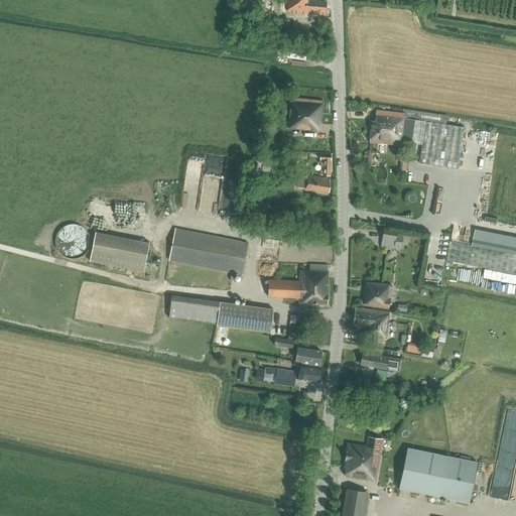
[(287,0),(286,12),(325,15),(326,2),(306,0),(305,0),(287,0)]
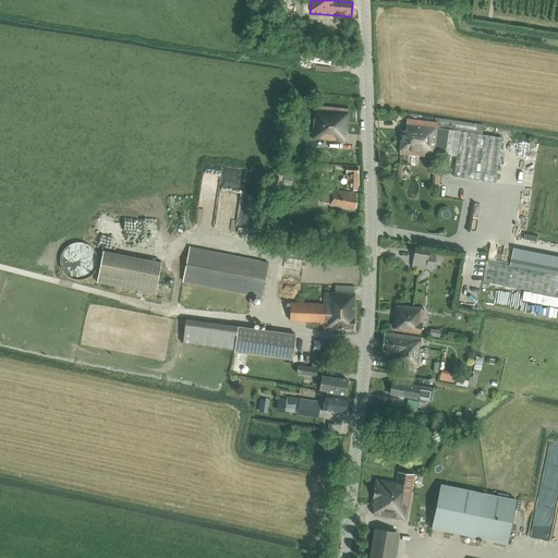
[(312,138),(319,138),(319,140),(323,141),(326,138),(343,141),(344,134),(346,134),(348,109),(315,107),(312,138)]
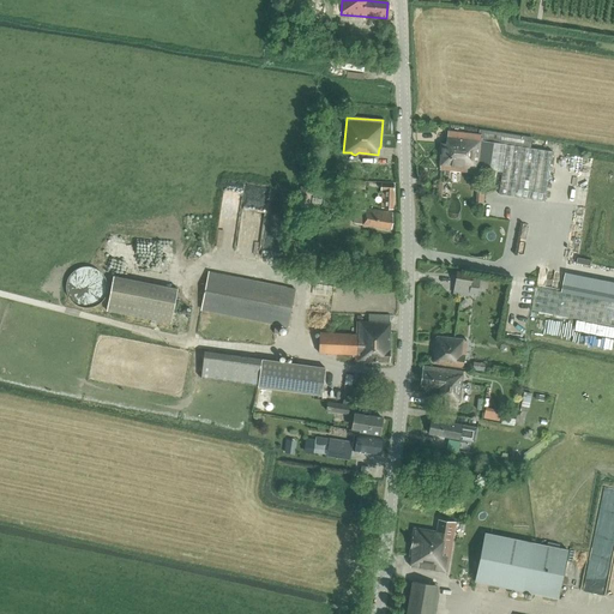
[(531,139),(480,131),(479,137),(480,137),(479,169),(503,173),(499,194),(545,202),(553,151),(530,148),(531,139)]
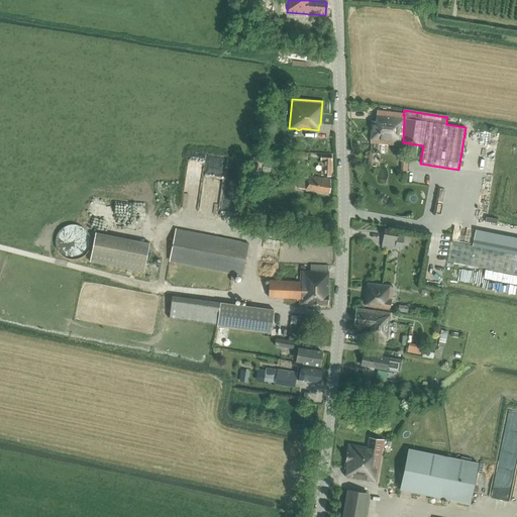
[(402,145),(403,142),(404,115),(403,115),(376,111),(376,120),(371,120),(370,143),(402,145)]
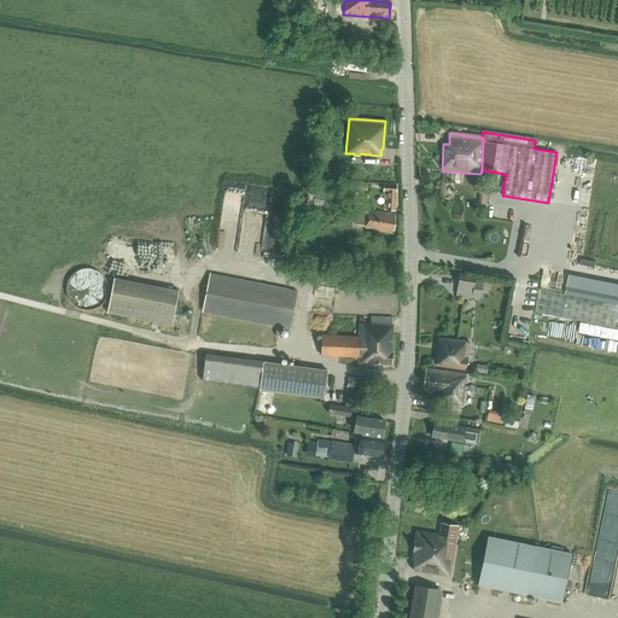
[(353,181),(351,190),(367,191),(368,184),(353,181)]
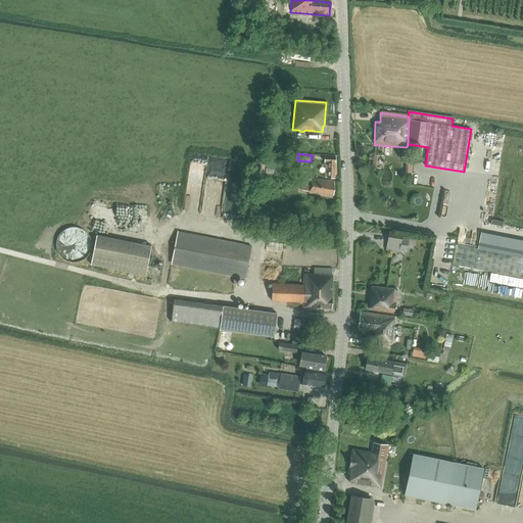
[(333,178),(334,156),(324,156),(324,161),(325,161),(324,177),(333,178)]
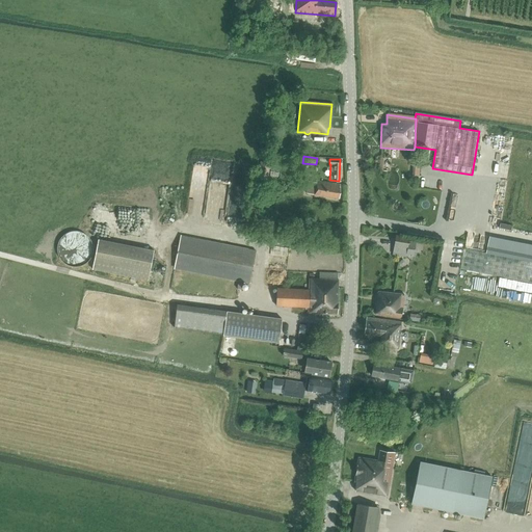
[(270,163),(262,161),(259,177),(268,179),(270,163)]
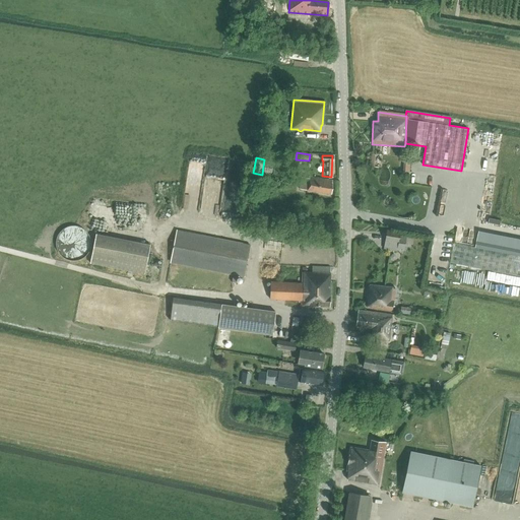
[(300,188),(330,193),(332,180),(302,175),(300,188)]
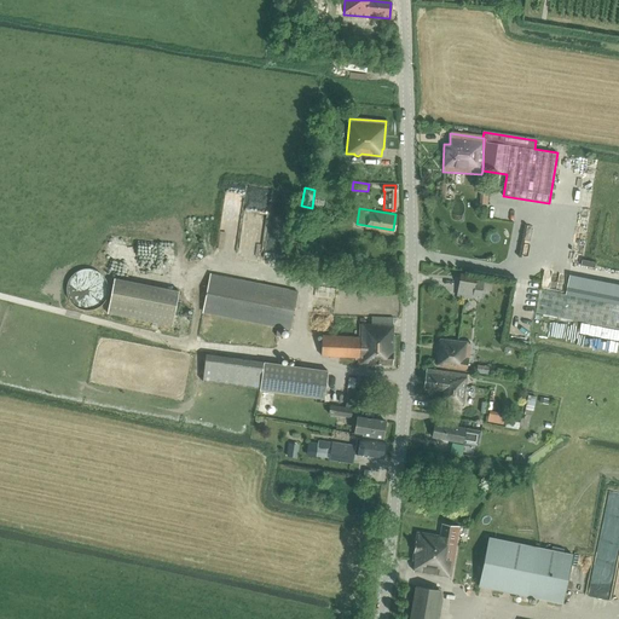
[(256,265),(277,268),(281,244),(260,242),(256,265)]
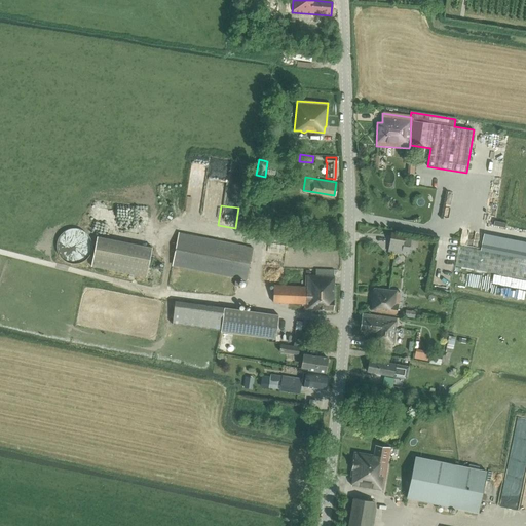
[(391,232),(388,252),(402,254),(403,252),(409,253),(411,239),(405,238),(405,234),(391,232)]
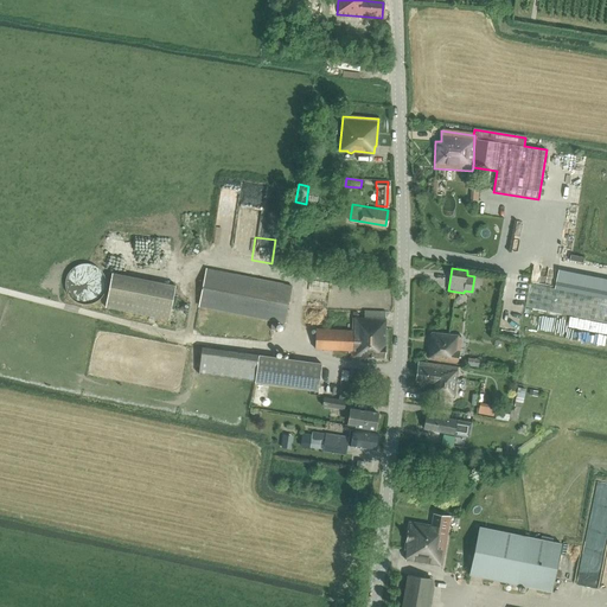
[(199,306),(285,323),(292,286),(206,269),(199,306)]
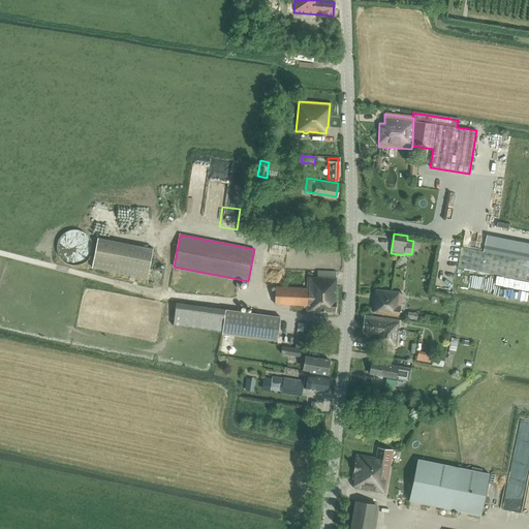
[(461,248),(458,267),(528,281),(528,293),(528,301),(528,253),(485,245),(483,252),(461,248)]
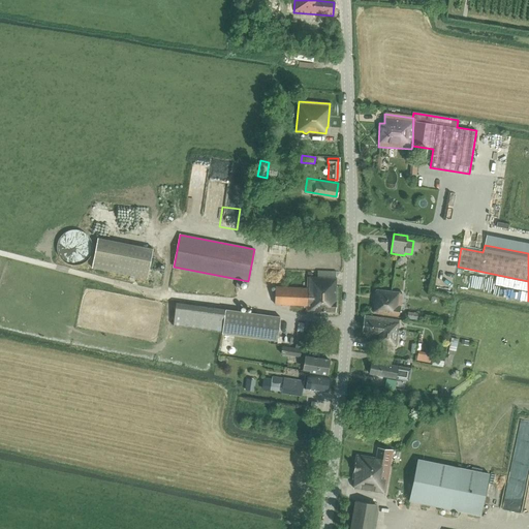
[(149,278),(153,258),(96,247),(92,267),(149,278)]
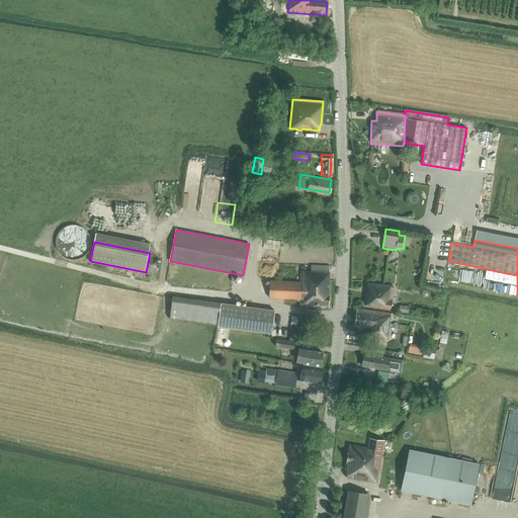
[(268,297),(298,299),(298,305),(327,306),(329,280),(327,280),(328,266),(310,266),(310,272),(300,271),(299,282),(268,281),(268,297)]
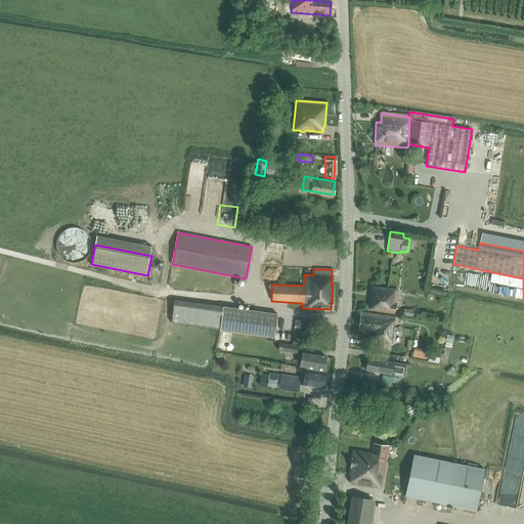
[(372,288),(368,311),(394,314),(394,310),(399,310),(400,303),(395,303),(397,291),(372,288)]
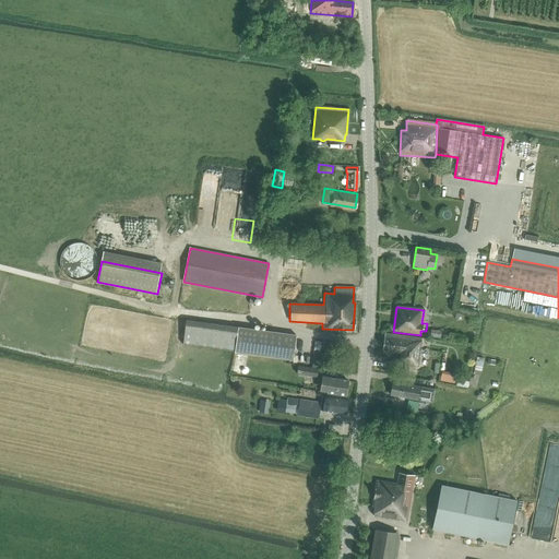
[(239,328),(235,352),(293,359),(296,335),(239,328)]
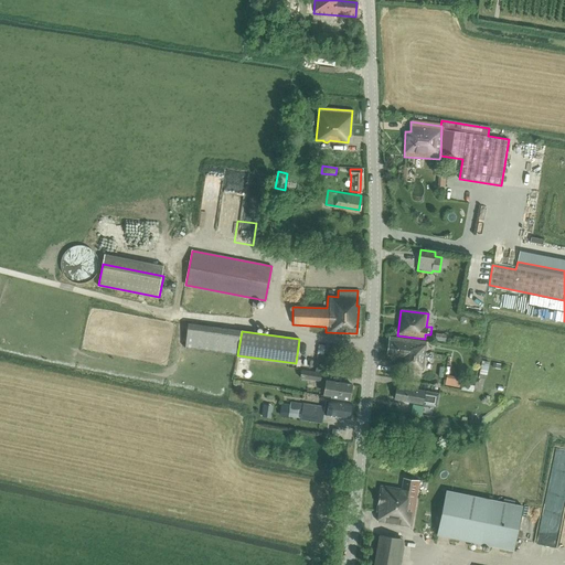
[(388,338),(386,354),(403,356),(402,368),(422,371),(425,343),(388,338)]
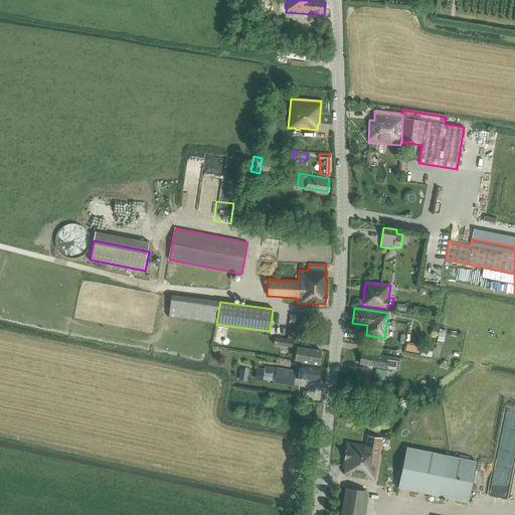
[(436,340),(444,341),(445,330),(438,329),(436,340)]
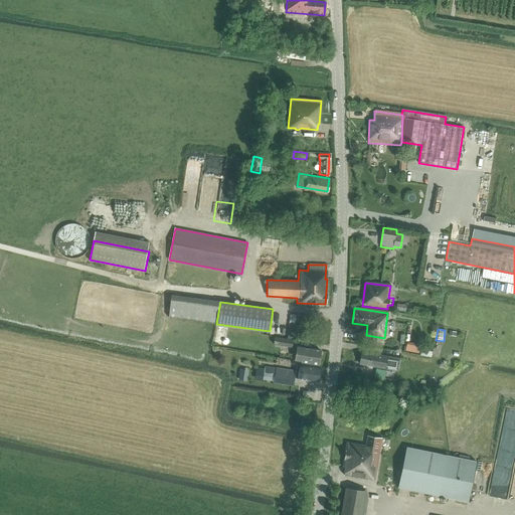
[(221,341),(221,342),(221,343),(222,344),(222,345),(223,345),(223,346),(224,346),(225,346),(226,346),(227,346),(228,345),(229,344),(229,343),(230,342),(229,341),(229,340),(228,339),(228,338),(227,338),(226,338),(225,338),(224,338),(223,338),(222,339),(222,340),(221,340),(221,341)]
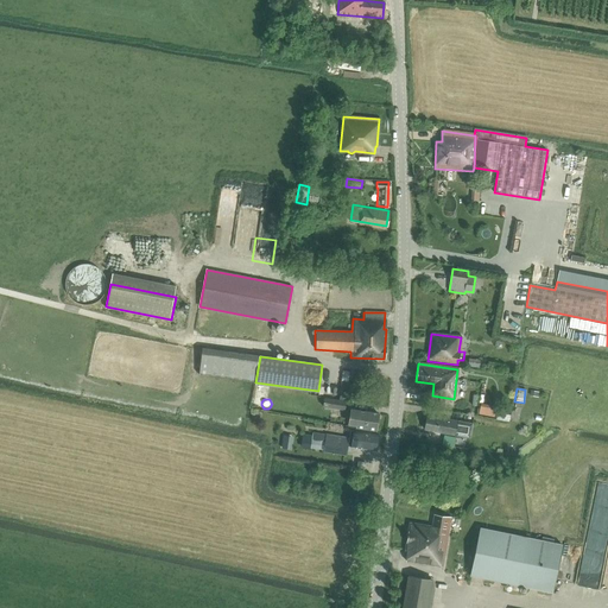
[(323,406),(344,411),(347,403),(324,399),(323,406)]
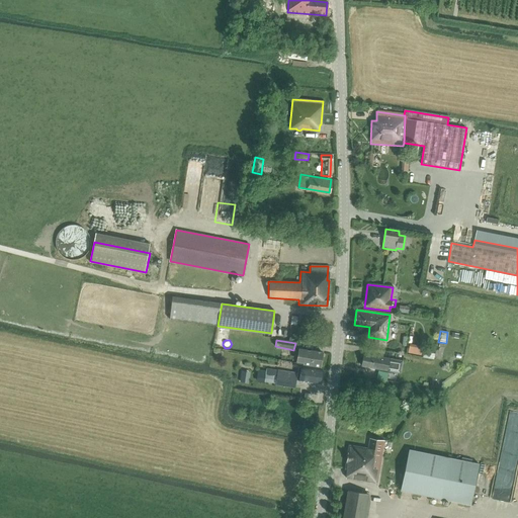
[(410,346),(409,353),(421,355),(422,348),(410,346)]
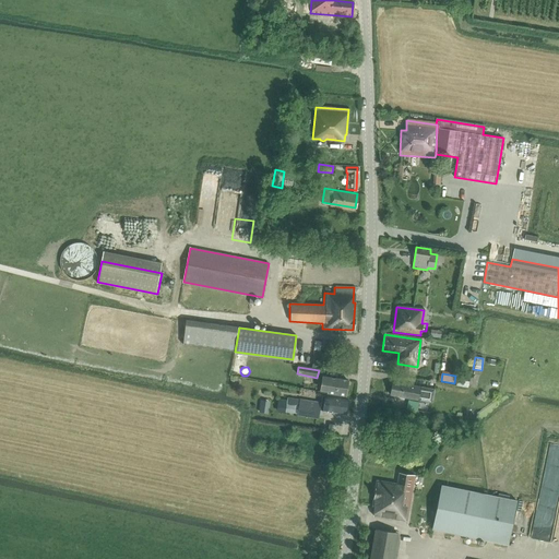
[(320,391),(326,392),(344,395),(346,381),(322,378),(320,391)]
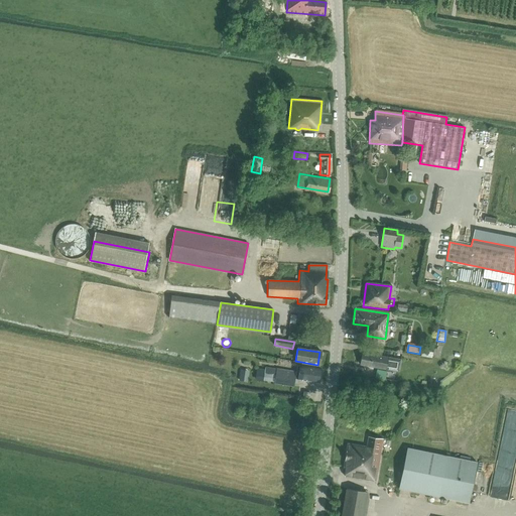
[(362,353),(360,365),(393,370),(395,359),(362,353)]
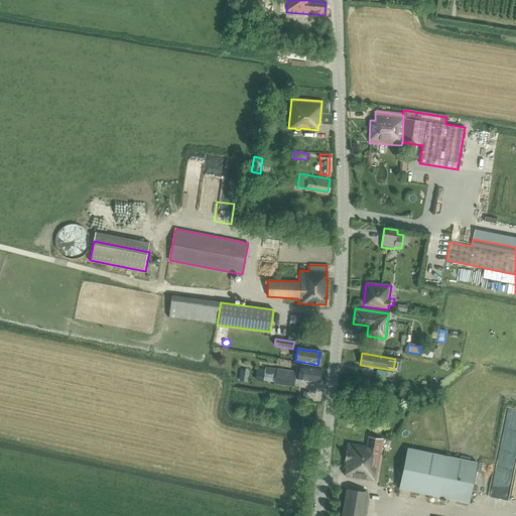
[(266,367),(264,380),(274,382),(277,369),(266,367)]
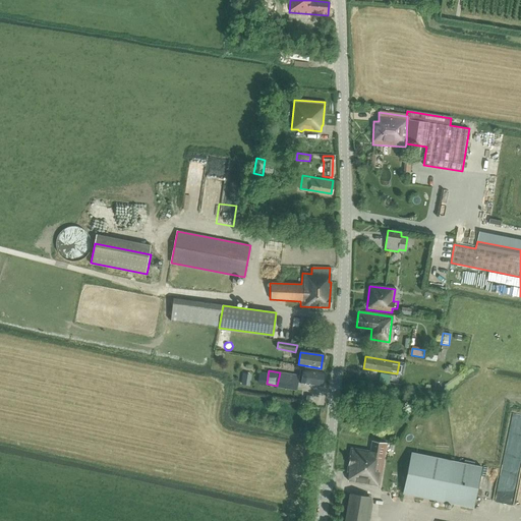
[(277,386),(277,387),(297,390),(298,383),(323,387),(325,372),(307,370),(306,371),(304,371),(304,375),(306,378),(299,377),(299,374),(280,371),(280,372),(277,386)]
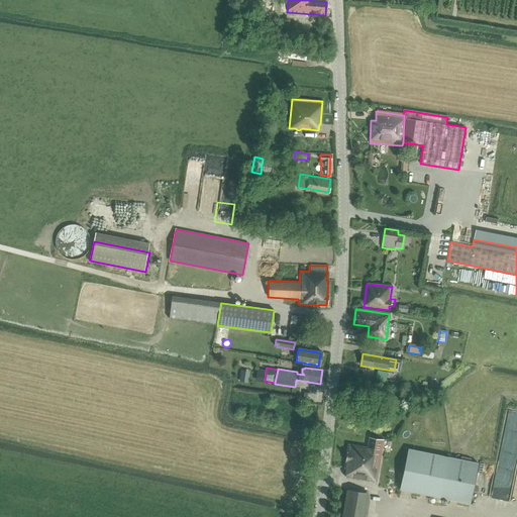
[(378,371),(377,378),(387,380),(388,372),(378,371)]
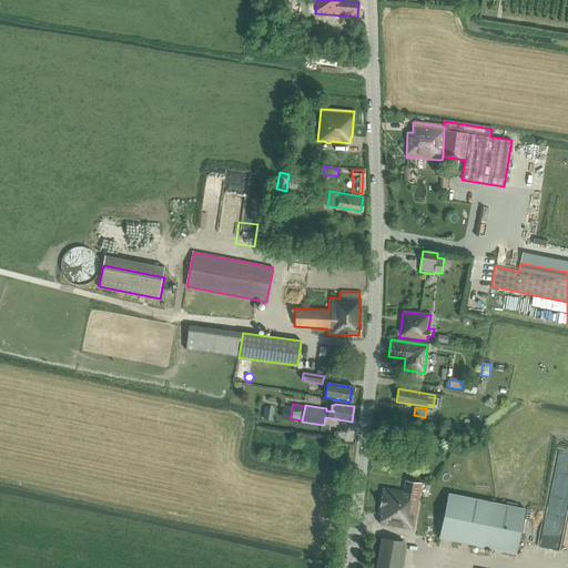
[(379,525),(414,529),(418,497),(421,484),(405,482),(404,492),(382,488),(378,515),(381,515),(379,525)]
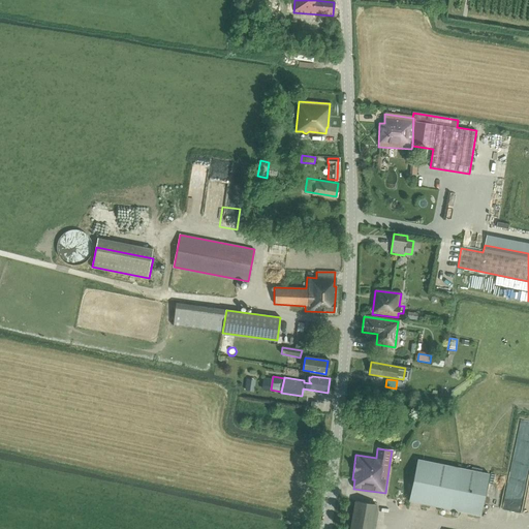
[(503,455),(502,492),(524,492),(524,455),(503,455)]
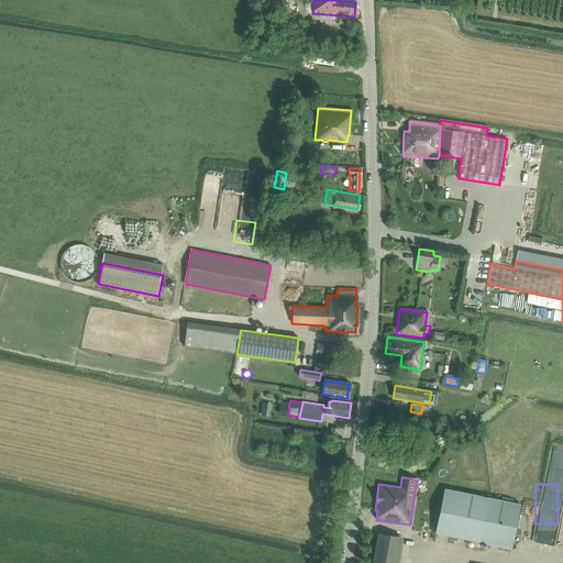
[(485,497),(444,489),(435,532),(511,548),(514,539),(520,505),(512,503),(514,499),(501,497),(501,500),(485,497)]
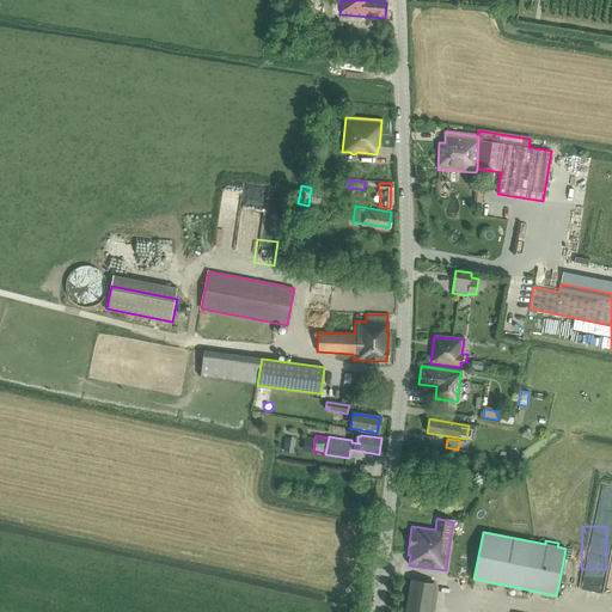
[(435,611),(436,581),(426,581),(424,611),(435,611)]
